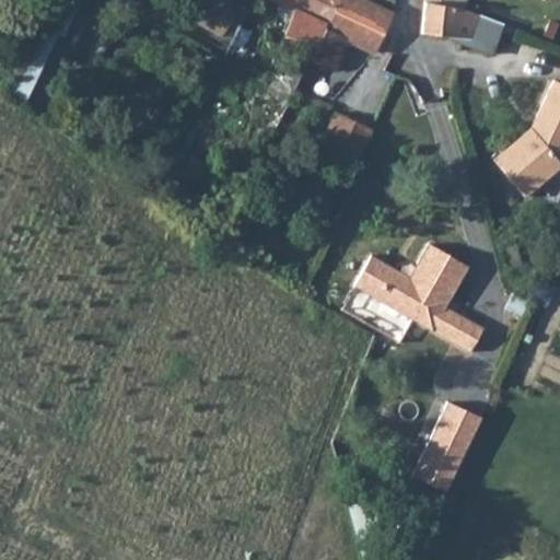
[(223,36),(240,3),(233,0),(201,0),(193,18),(223,36)]
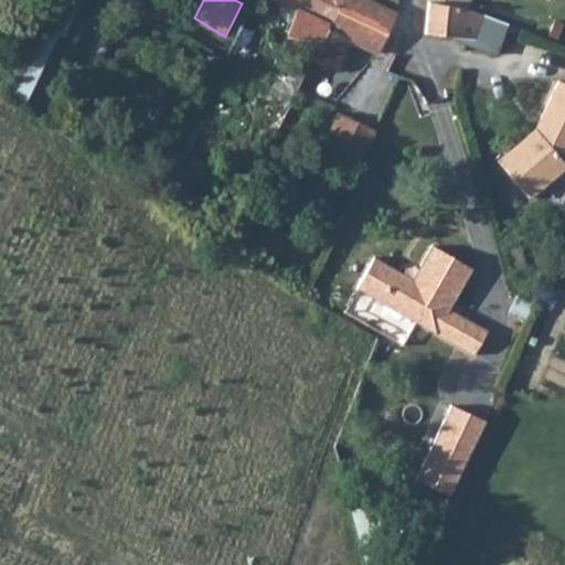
[(276,0),(298,11),(302,0),(276,0)]
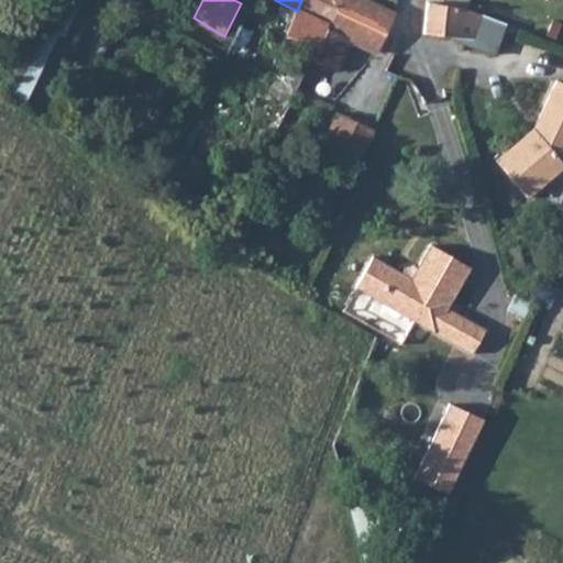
[(301,0),(297,11),(287,34),(318,48),(341,0),(301,0)]
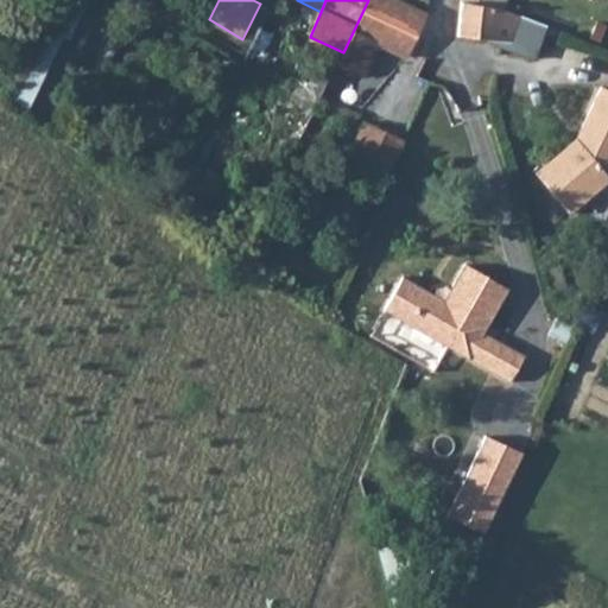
[(362,75),(379,42),(410,56),(411,54),(426,17),(390,0),(368,0),(343,52),(339,63),(362,75)]
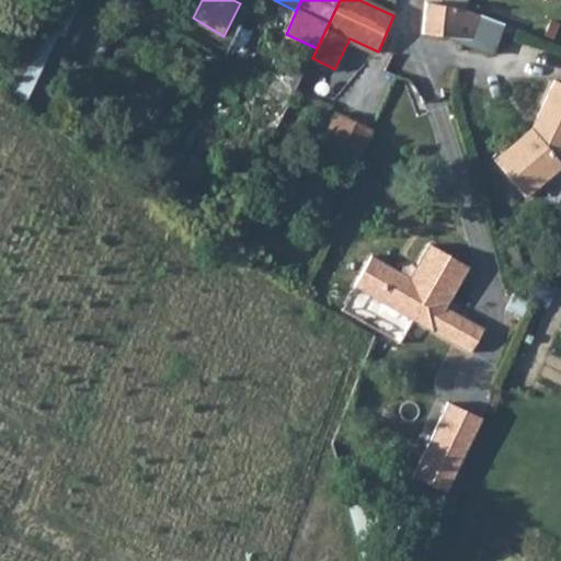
[(461,35),(465,9),(427,2),(425,33),(461,35)]
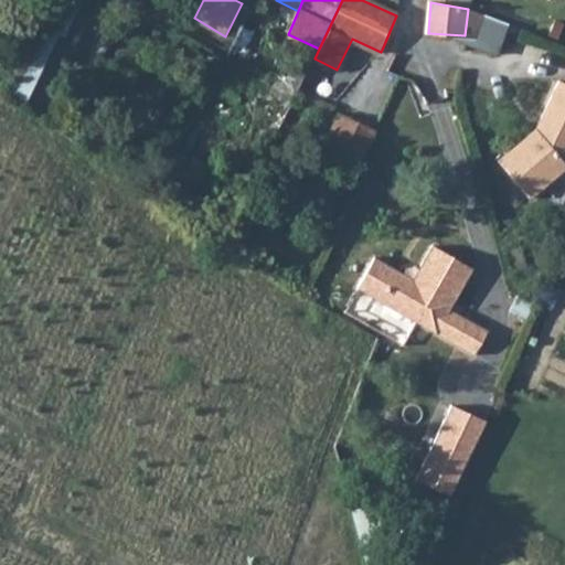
[(468,9),(465,35),(476,36),(482,14),(468,9)]
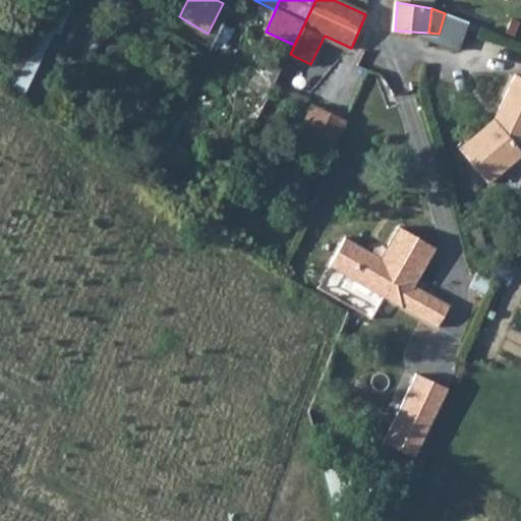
[(520,153),(508,138),(518,118),(520,119),(520,76),(512,72),(495,106),(502,111),(496,123),(491,118),(456,149),(486,184),(520,154),(520,153)]
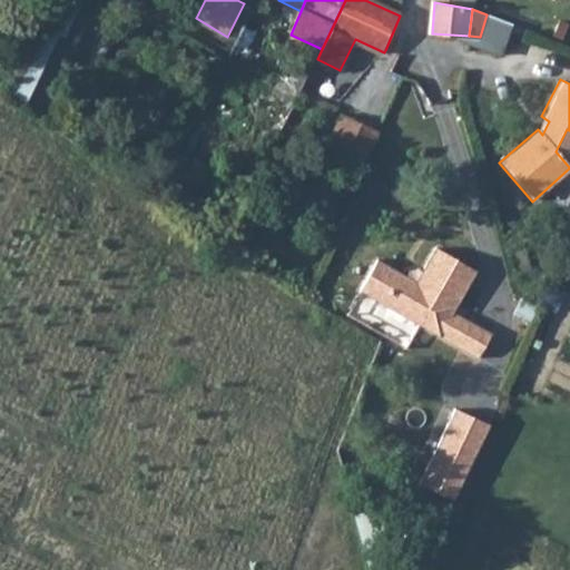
[(343,115),(331,147),(369,163),(382,130),(343,115)]
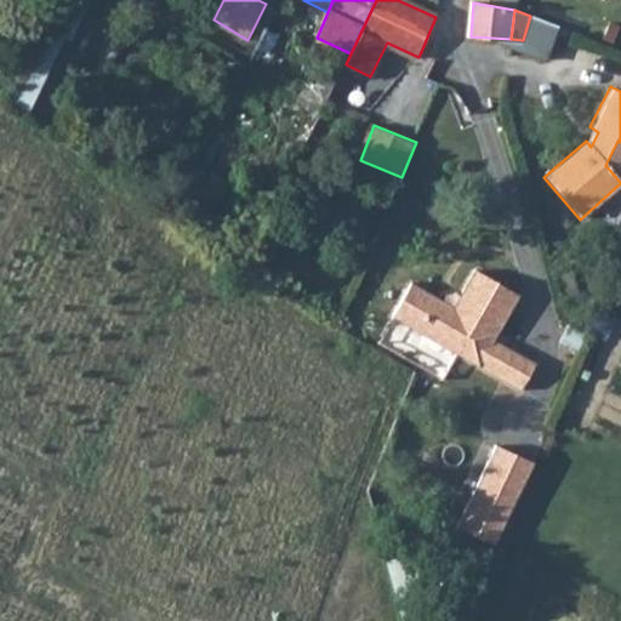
[(620,142),(617,141),(605,165),(620,182),(620,142)]
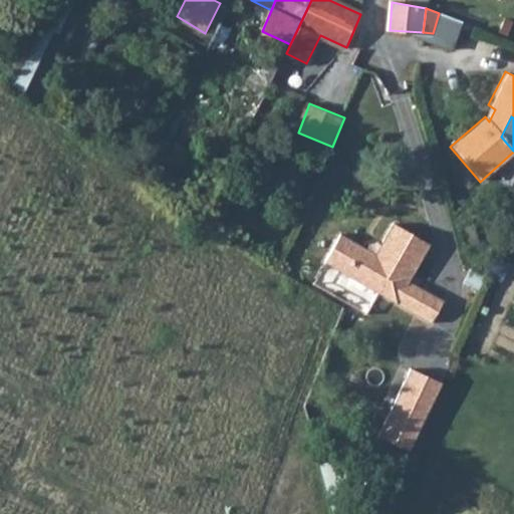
[(373,248),(367,250),(337,232),(321,260),(427,322),(440,301),(405,281),(427,244),(390,222),(373,248)]
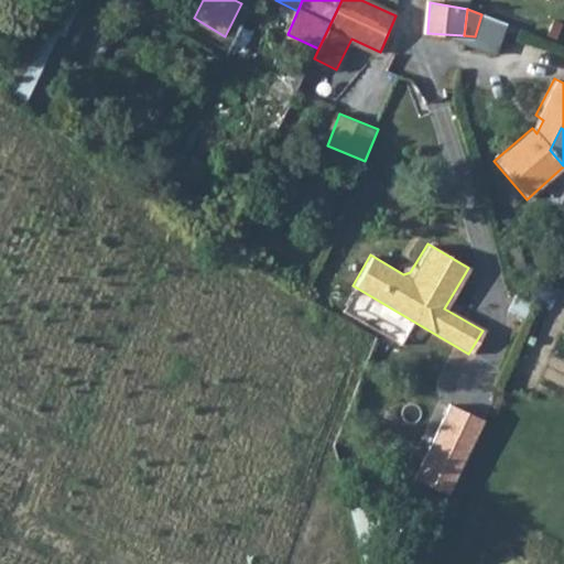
[(413,479),(448,496),(483,421),(447,404),(413,479)]
